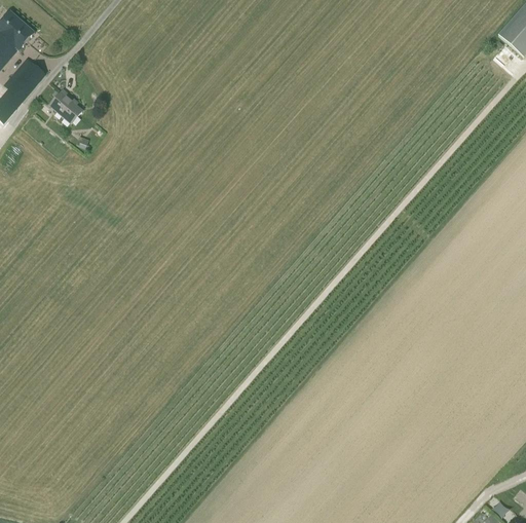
[(525,53),(525,2),(498,35),(523,58),(525,53)]
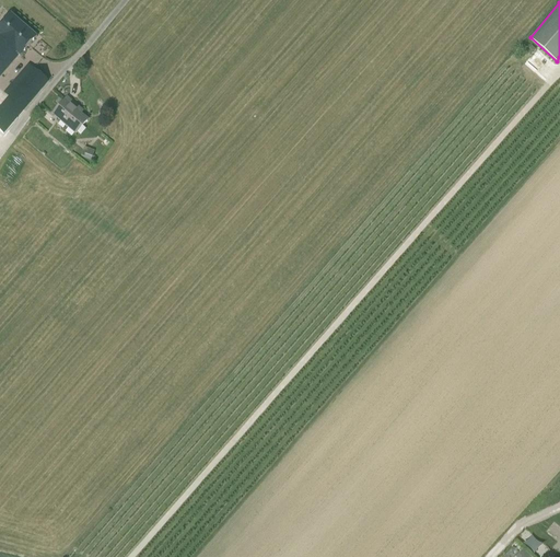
[(10,11),(0,22),(0,72),(19,53),(20,54),(36,34),(10,11)]
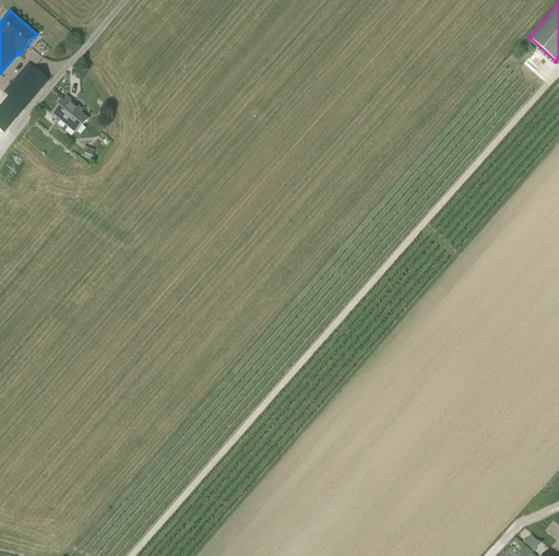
[(23,107),(48,79),(33,66),(24,75),(20,71),(11,82),(15,86),(8,94),(23,107)]
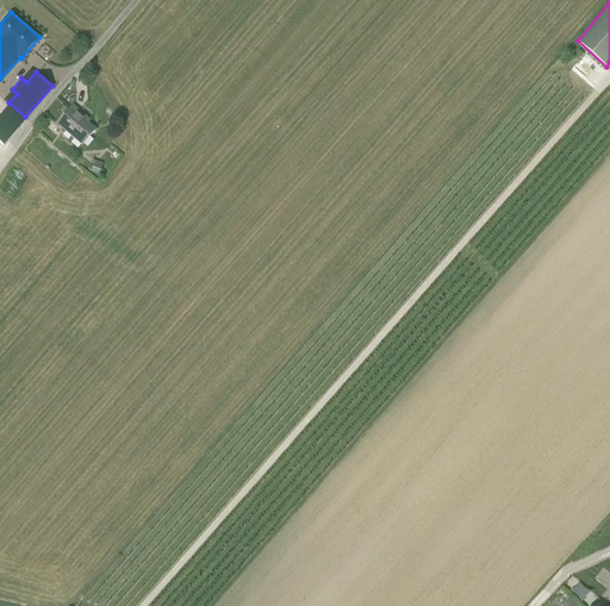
[(79,108),(72,102),(56,122),(81,143),(95,127),(76,112),(79,108)]
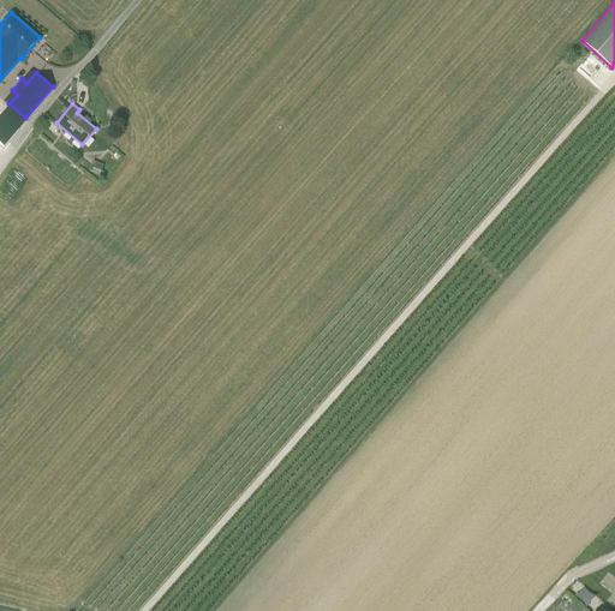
[(0,141),(4,144),(18,126),(1,112),(0,113),(0,141)]
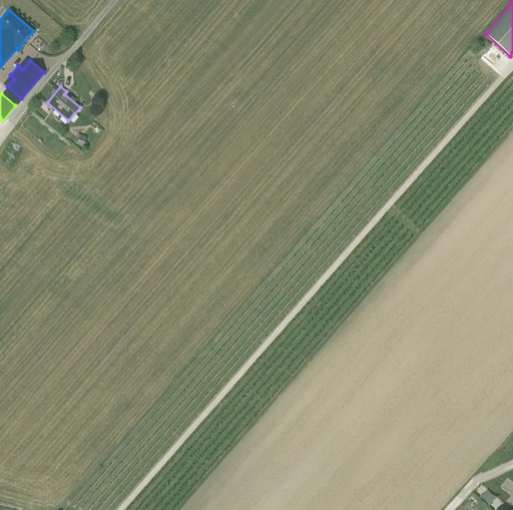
All buildings are outlined.
